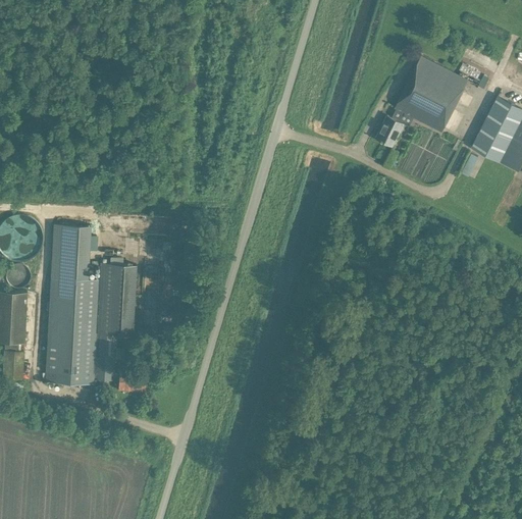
[(438,61),(450,65),(453,54),(441,51),(438,61)]
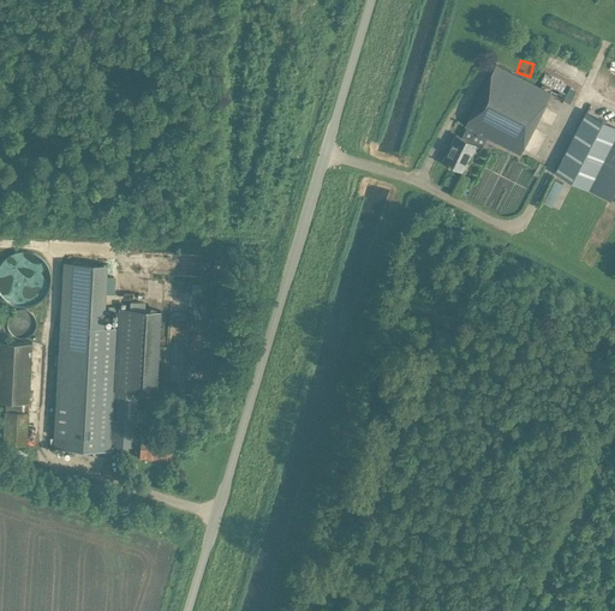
[(466,130),(467,130),(489,141),(520,156),(550,96),(497,69),(466,130)]
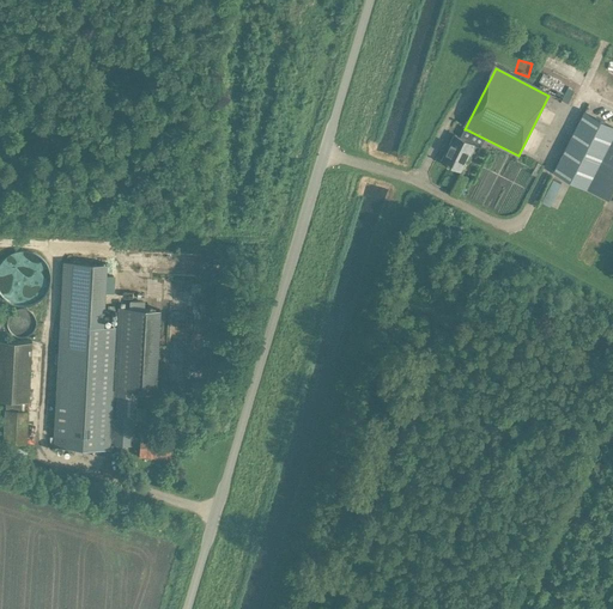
[(542,75),(539,83),(560,93),(564,86),(542,75)]
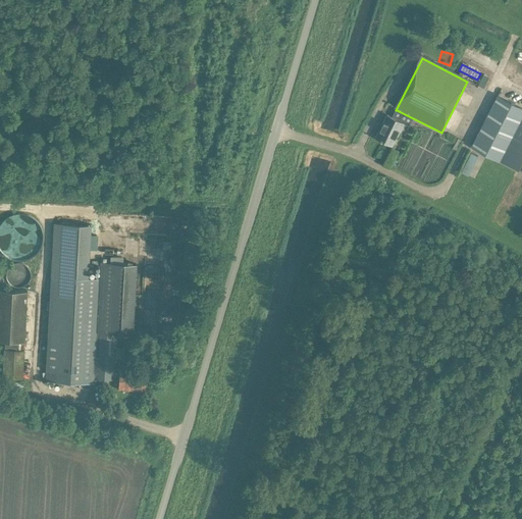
[(477,87),(484,92),(490,81),(483,76),(477,87)]
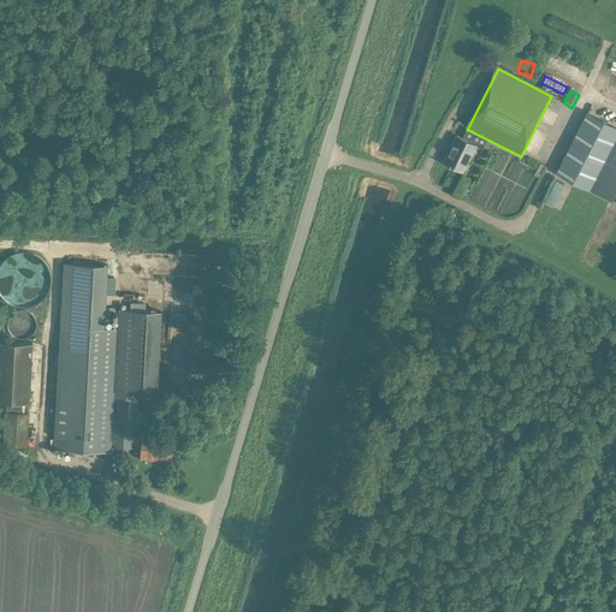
[(560,113),(563,107),(551,101),(548,108),(560,113)]
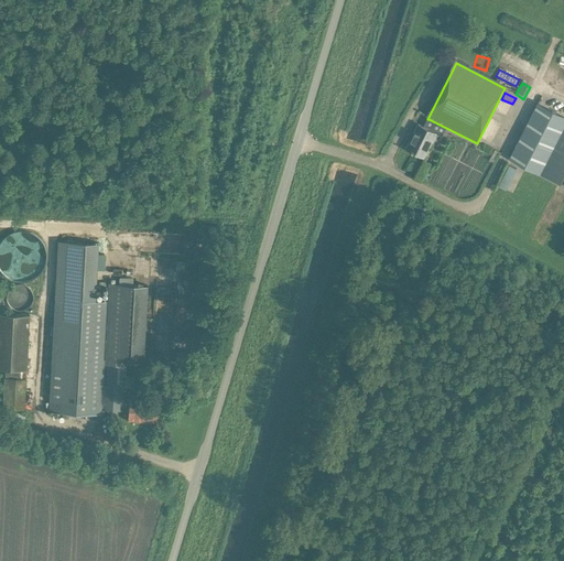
[(498,103),(490,119),(497,122),(499,119),(507,123),(513,109),(498,103)]
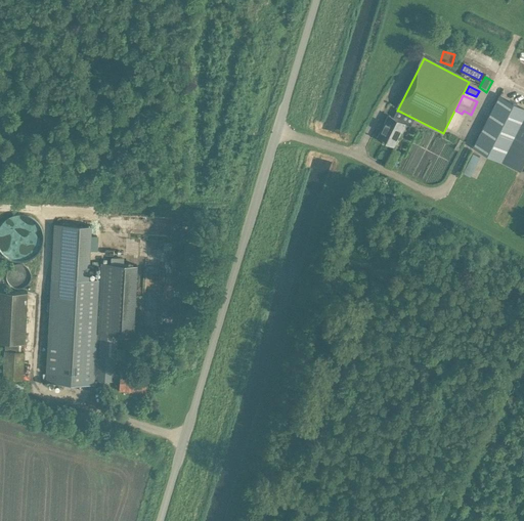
[(523,110),(500,98),(474,149),(501,164),(523,119),(523,110)]
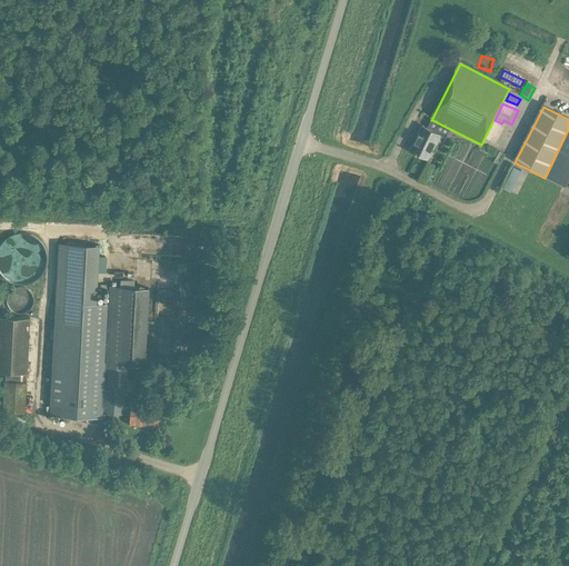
[(432,120),(428,130),(422,128),(410,152),(428,161),(440,137),(447,140),(452,130),(432,120)]
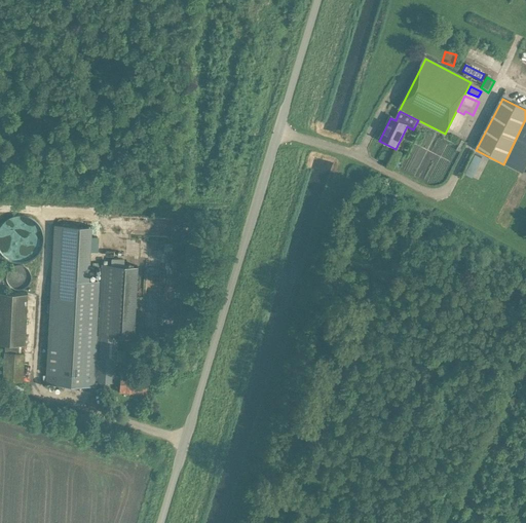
[(466,177),(475,181),(483,162),(474,158),(466,177)]
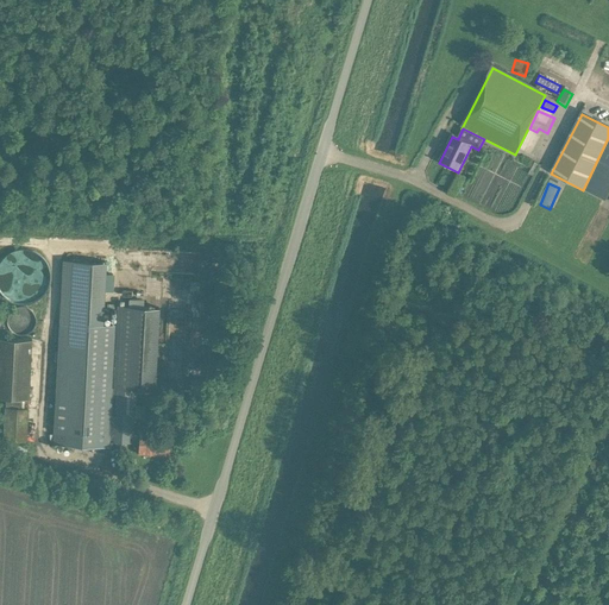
[(118,308),(117,329),(113,390),(136,391),(155,392),(158,310),(118,308)]
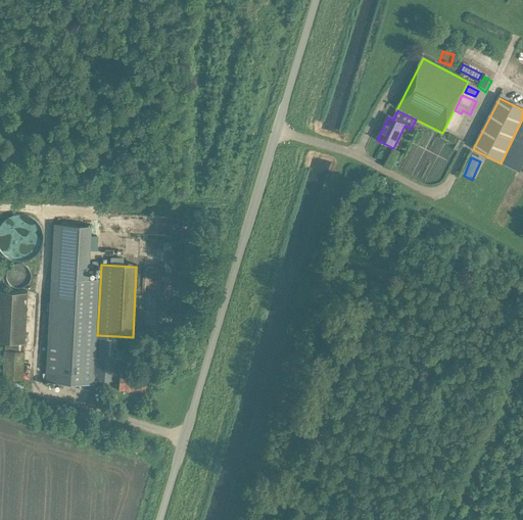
[(100,283),(51,281),(45,382),(94,385),(95,382),(97,335),(100,283)]
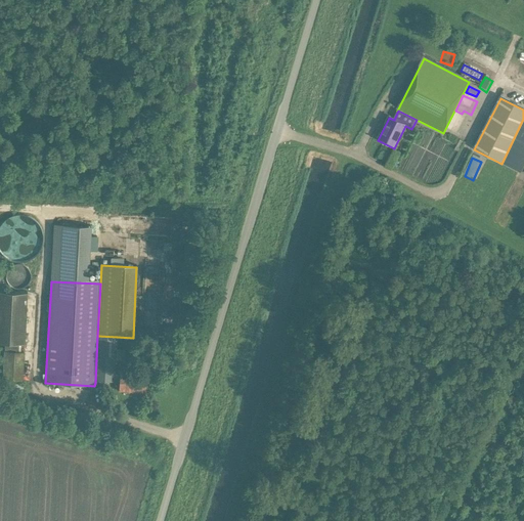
[(408,285),(398,292),(404,301),(416,295),(408,285)]
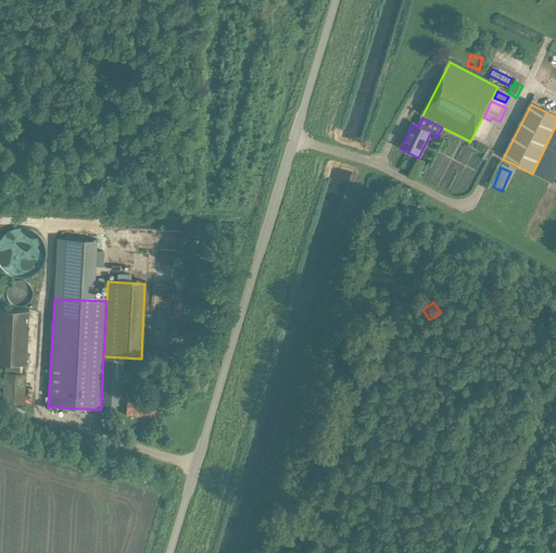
[(32,364),(34,309),(3,308),(2,347),(11,347),(10,363),(32,364)]
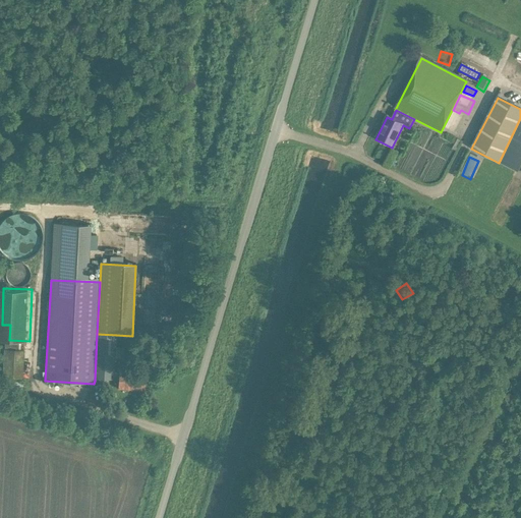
[(116,335),(97,334),(95,381),(113,382),(113,381),(114,375),(114,358),(122,359),(123,349),(115,348),(116,335)]
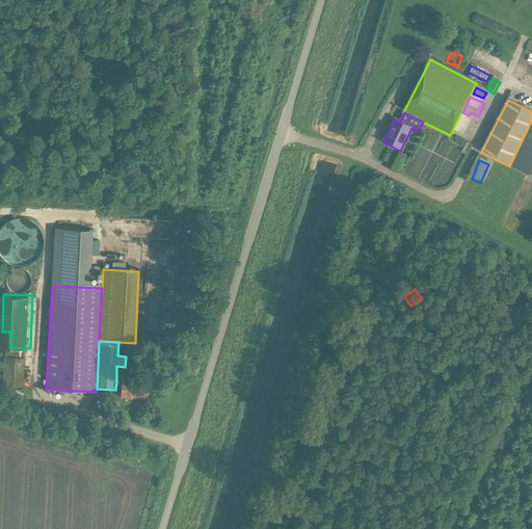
[(116,382),(115,389),(122,390),(121,398),(147,400),(148,380),(123,379),(122,384),(116,382)]
